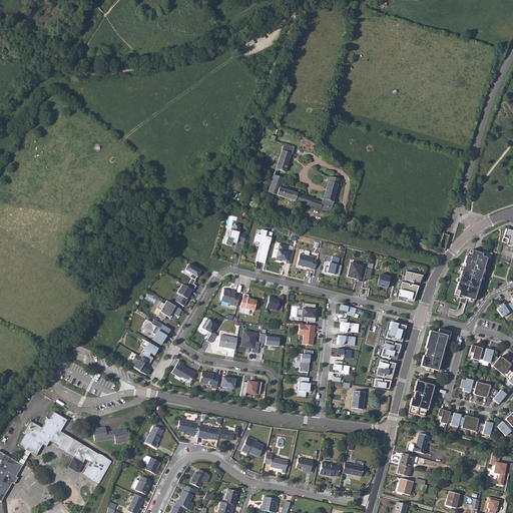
[(348,2),(346,11),(352,14),(354,7),(370,11),(372,2),(356,1),(355,4),(348,2)]
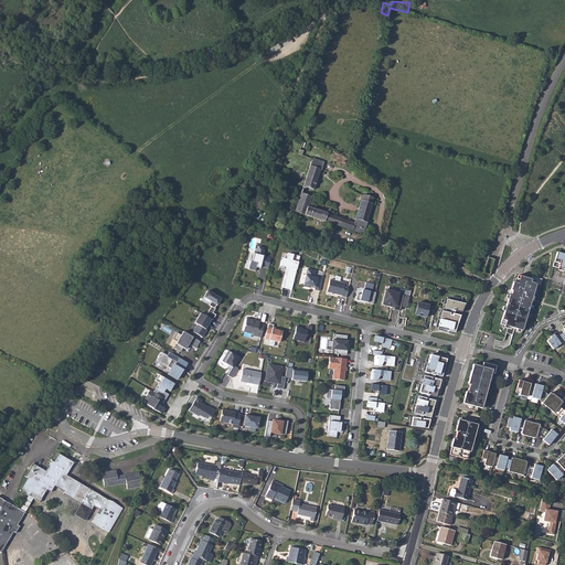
[(311,159),(302,185),(315,189),(320,170),(321,170),(324,162),(312,158),(311,159)]
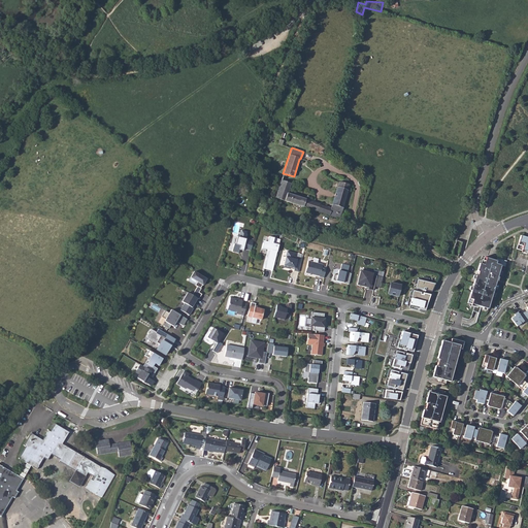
[(281,179),(275,197),(303,206),(305,199),(288,193),(291,184),(281,179)]
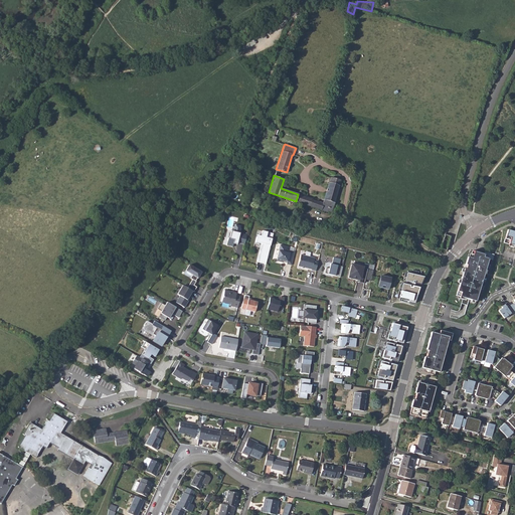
[(312,199),(310,206),(332,212),(336,198),(342,180),(331,177),(330,182),(329,182),(323,202),(312,199)]
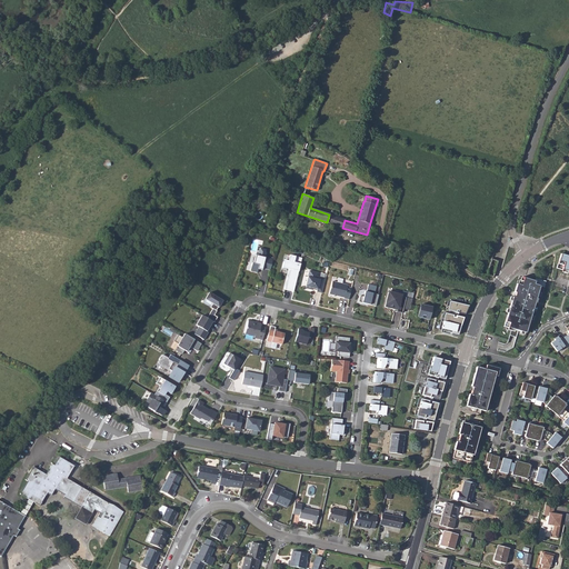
[(329,215),(327,222),(337,226),(339,218),(329,215)]
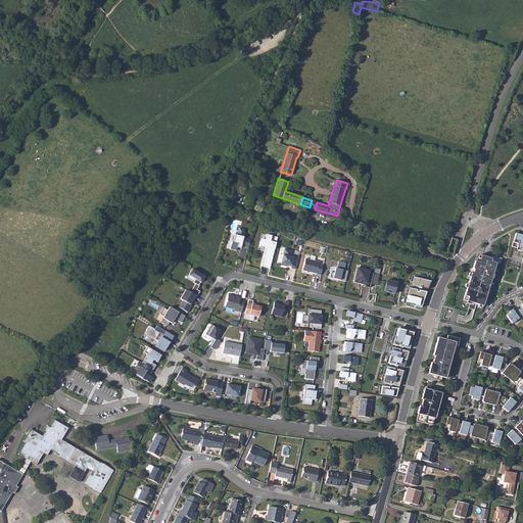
[(307,214),(306,220),(311,222),(318,224),(321,218),(307,214)]
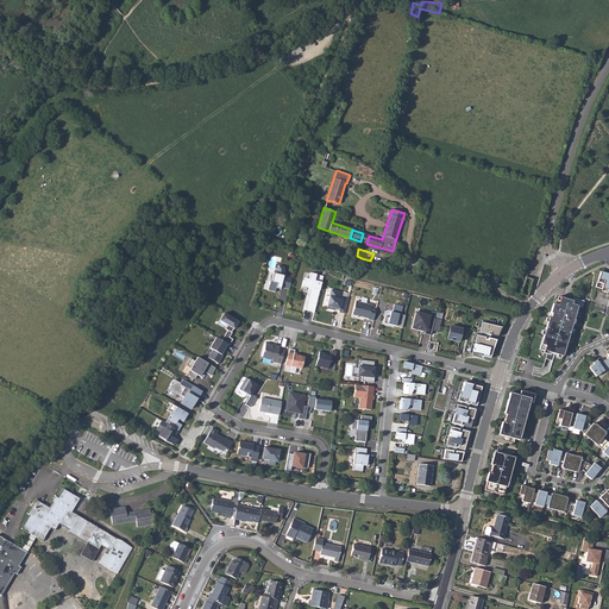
[(280,287),(289,289),(292,277),(284,276),(286,270),(284,270),(284,268),(278,265),(277,269),(275,274),(274,274),(271,282),(270,282),(268,290),(275,292),(276,288),(277,286),(280,286),(280,287)]
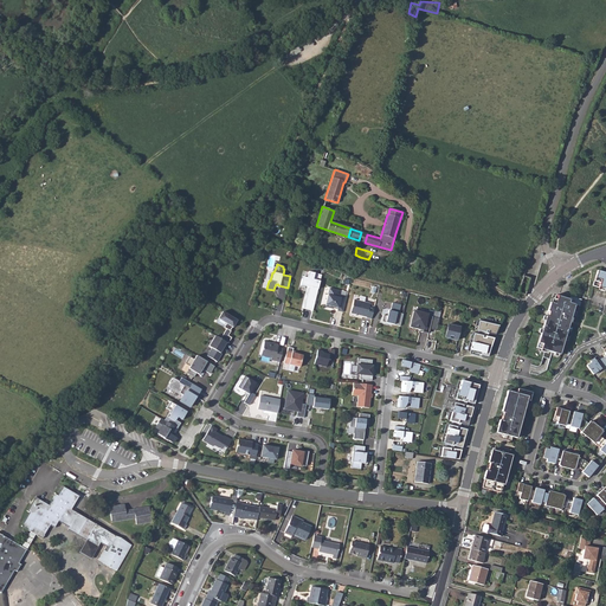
[(605,272),(598,271),(595,278),(600,279),(600,283),(598,288),(600,288),(605,289),(605,272)]
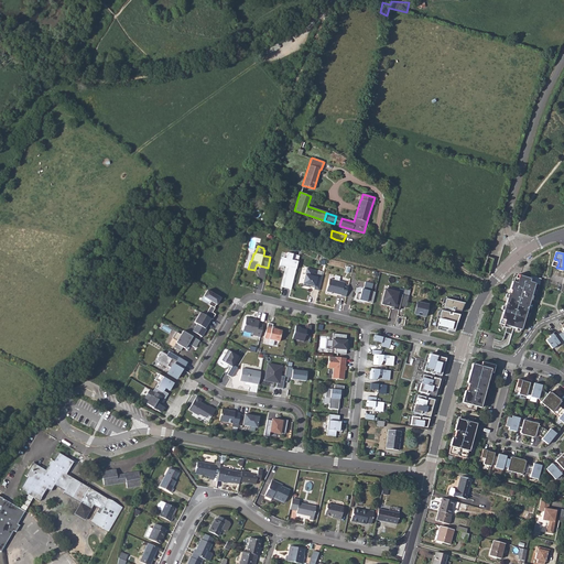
[(299,257),(288,253),(286,259),(282,258),(280,266),(285,267),(281,286),(291,289),(299,257)]
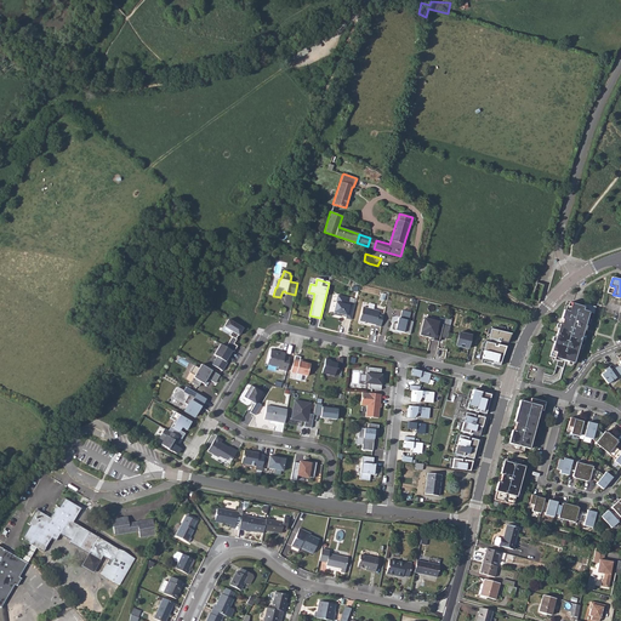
[(542,285),(535,283),(530,301),(537,302),(542,285)]
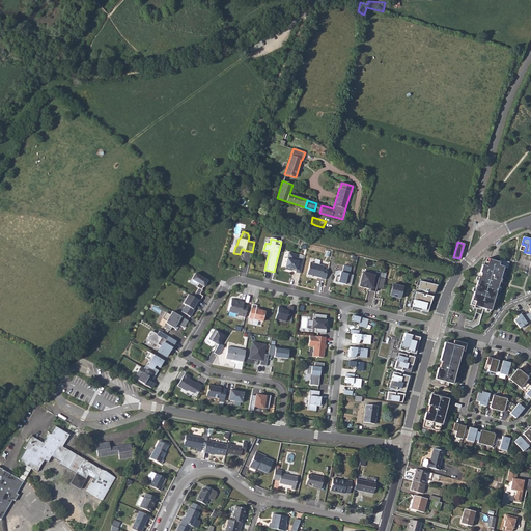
[(296,272),(301,274),(304,259),(296,258),(297,254),(288,253),(284,269),(291,271),(291,269),(296,270),(296,272)]
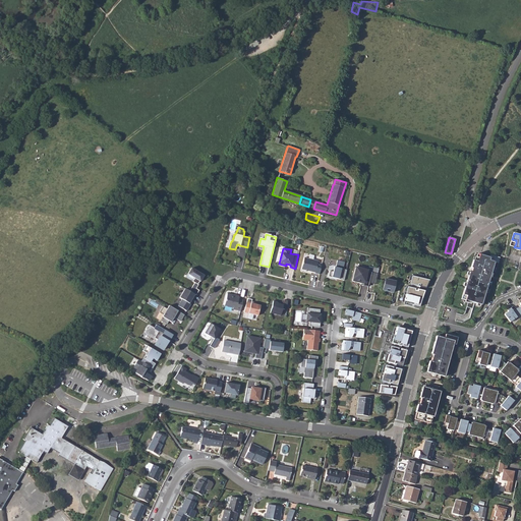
[(465,287),(462,299),(468,301),(474,303),(477,303),(480,304),(481,305),(485,293),(486,289),(487,285),(488,281),(489,278),(488,278),(489,274),(490,274),(491,271),(493,268),(495,262),(489,259),(490,257),(486,256),(479,254),(477,262),(475,261),(473,259),(471,268),(473,269),(471,272),(470,272),(469,273),(468,276),(466,283),(465,287)]
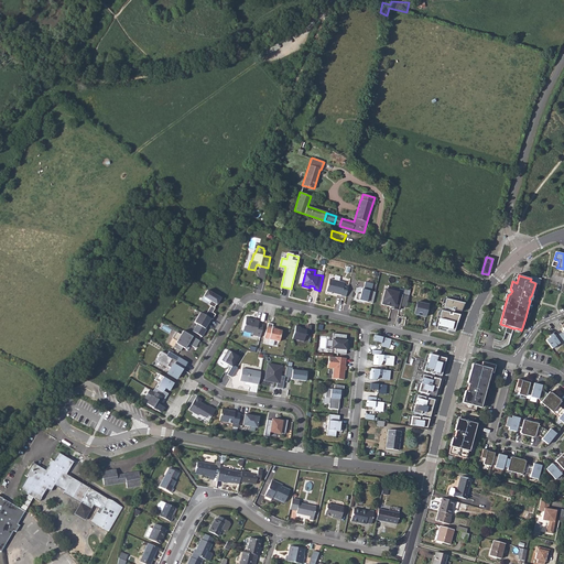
[(342,296),(346,297),(349,282),(345,281),(345,283),(329,280),(326,292),(331,293),(333,293),(342,295),(342,296)]
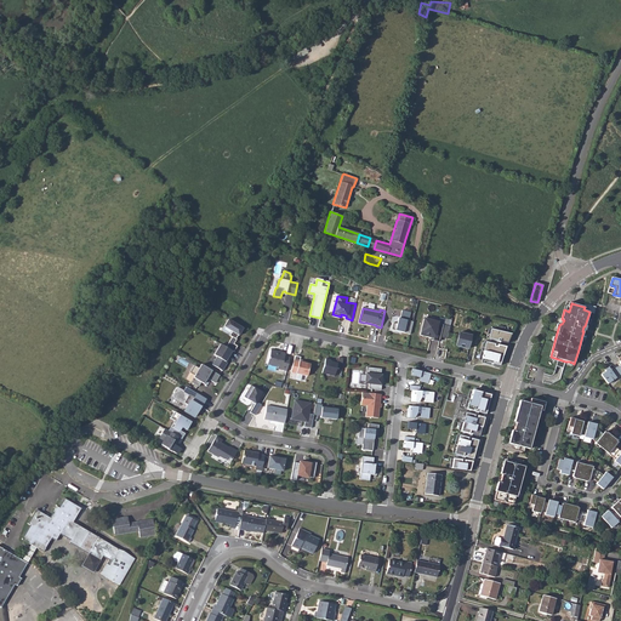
[(410,313),(402,311),(400,318),(399,318),(397,324),(393,323),(391,330),(410,334),(412,322),(409,320),(410,313)]
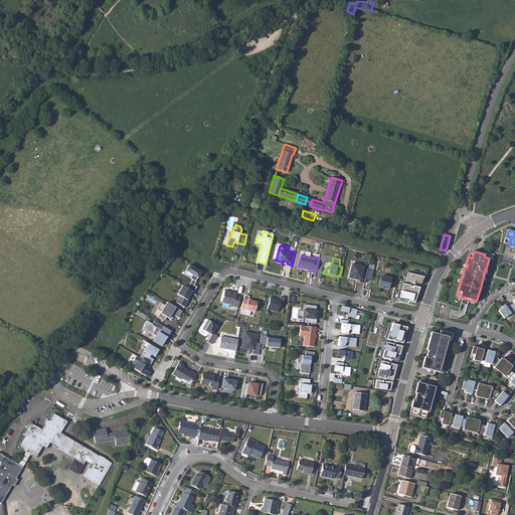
[(363,267),(351,264),(348,278),(360,281),(359,282),(364,284),(368,269),(363,268),(363,267)]
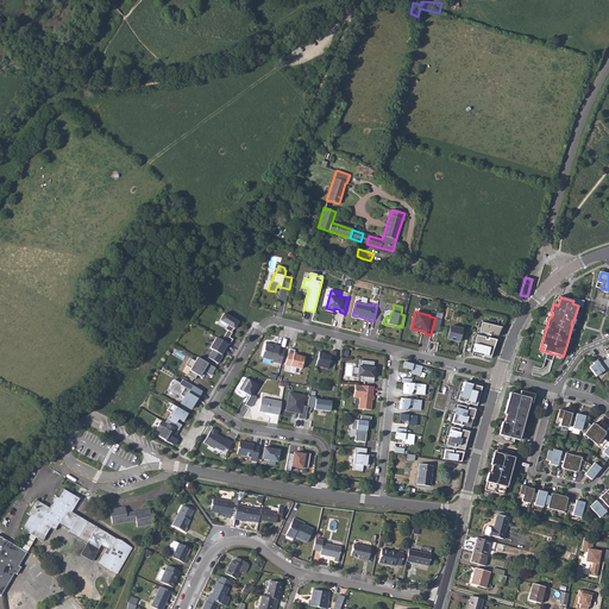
[(238,322),(224,313),(220,320),(227,325),(225,330),(227,331),(221,340),(227,344),(230,345),(233,339),(230,338),(232,333),(231,332),(233,328),(234,330),(238,322)]
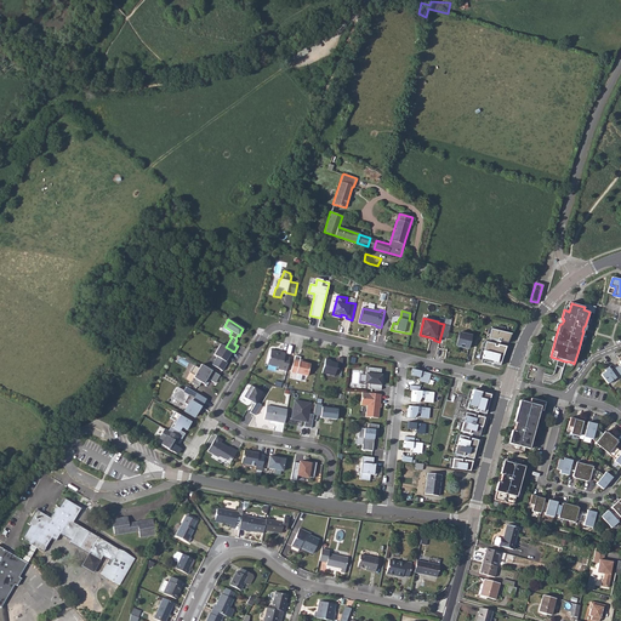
[(512,334),(491,329),(489,339),(499,341),(500,340),(501,340),(501,342),(508,343),(512,334)]
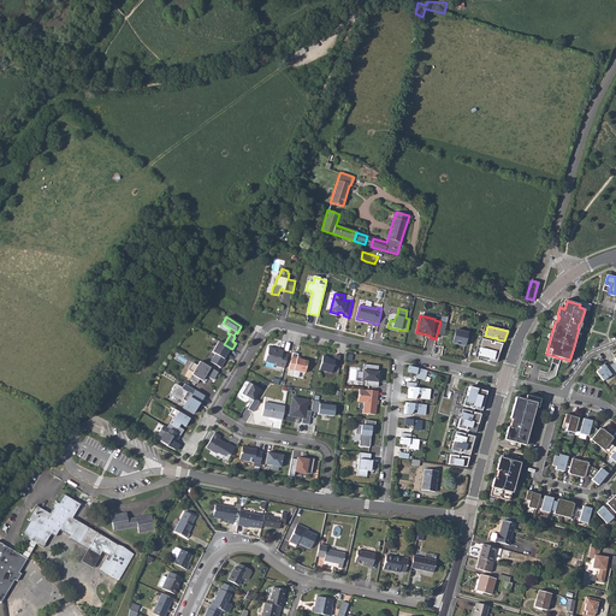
[(468,333),(455,330),(455,332),(451,331),(448,342),(465,345),(468,333)]
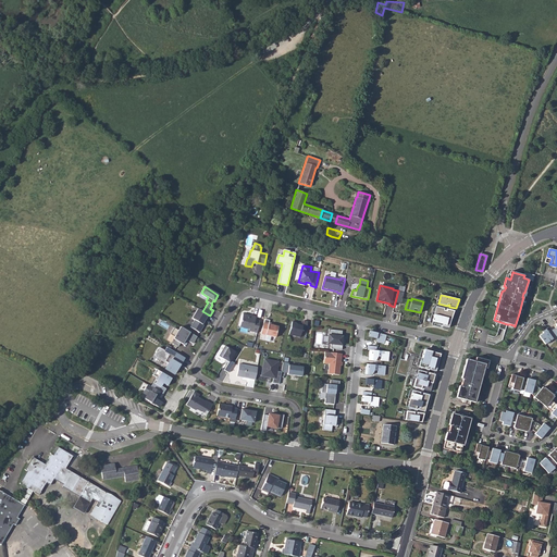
[(444,309),(435,307),(432,323),(431,323),(440,325),(441,324),(443,324),(442,326),(448,327),(452,319),(454,311),(446,309),(446,310),(444,310),(444,309)]
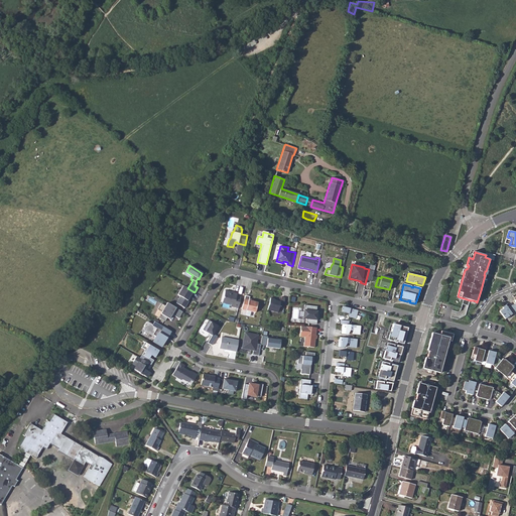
[(187,300),(192,291),(187,288),(183,286),(177,295),(180,296),(176,303),(184,308),(187,304),(186,303),(188,300),(187,300)]
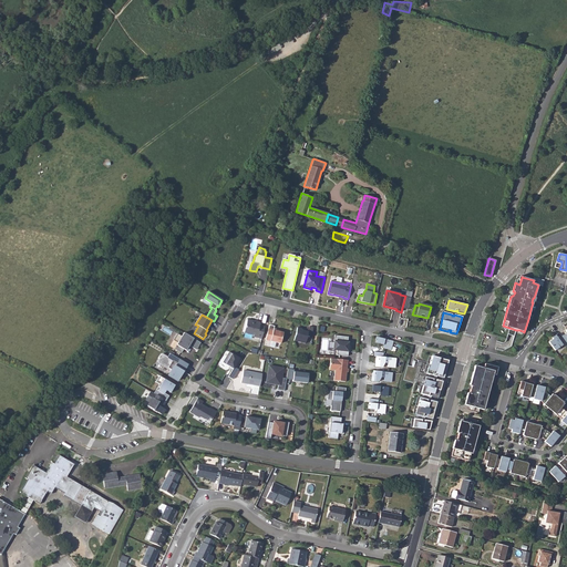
[(260,322),(247,320),(244,332),(254,334),(253,337),(263,339),(265,327),(259,326),(260,322)]
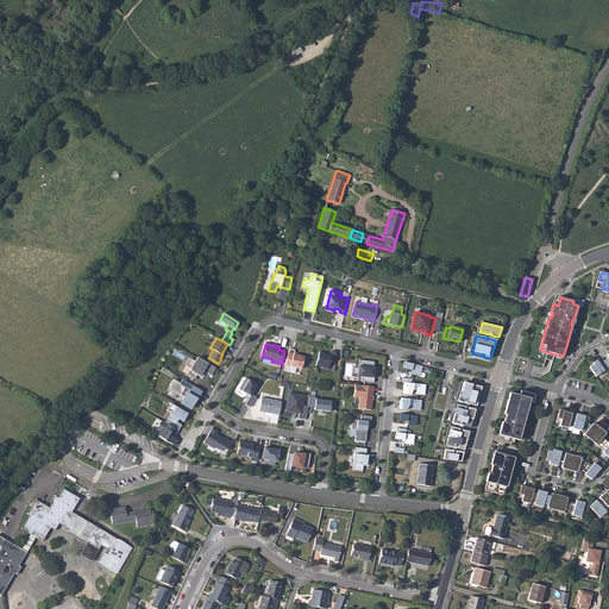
[(289,349),(286,365),(301,369),(305,357),(299,356),(294,355),(295,350),(289,349)]
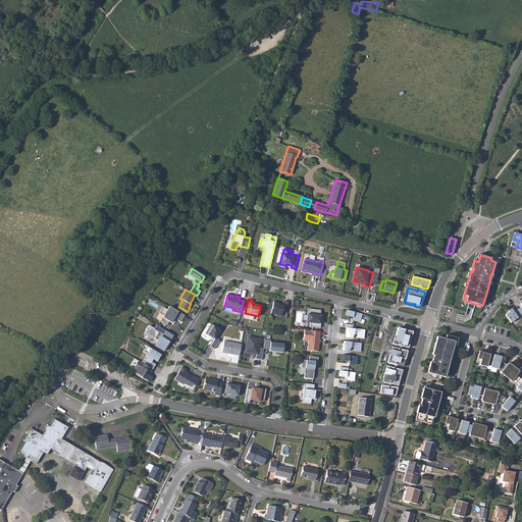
[(288,312),(289,301),(284,301),(283,305),(277,304),(277,303),(273,302),(270,314),(281,316),(282,311),(288,312)]
